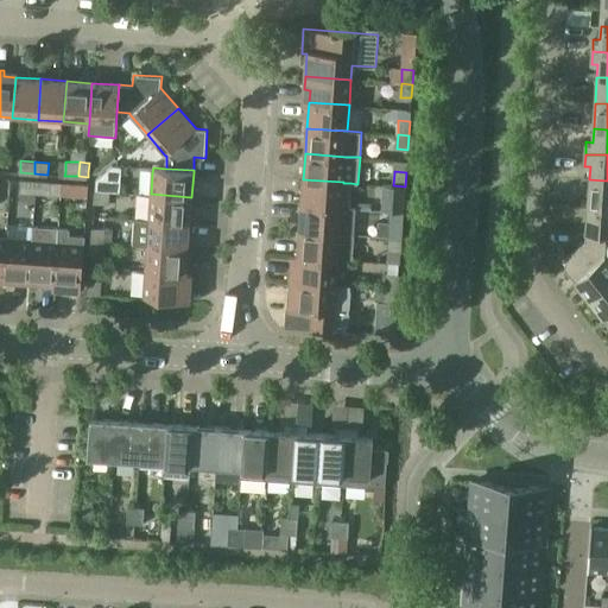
[(35,202),(36,192),(37,181),(21,179),(21,191),(20,202),(35,202)]
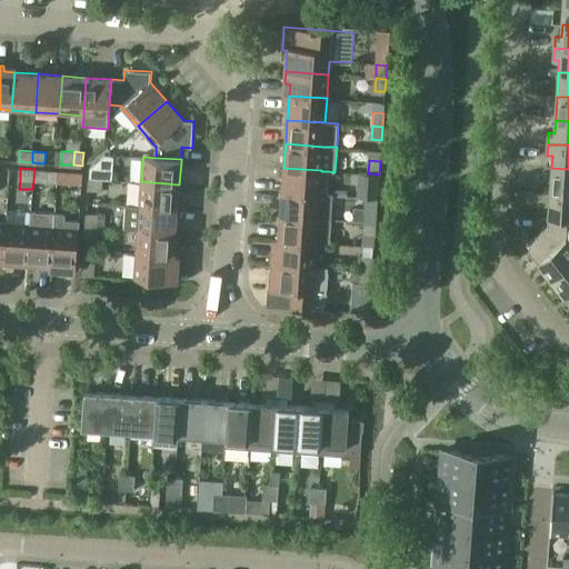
[(89,178),(102,179),(103,169),(90,168),(89,178)]
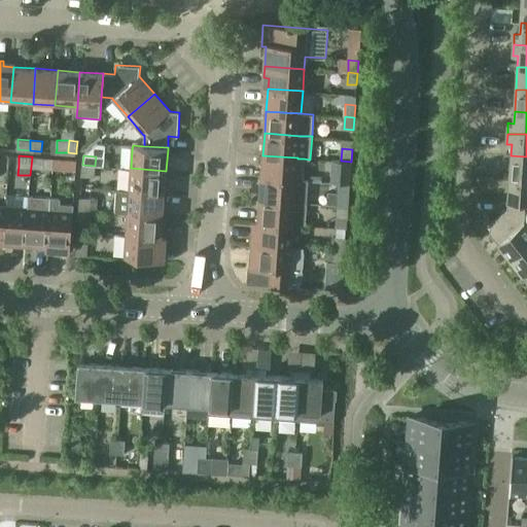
[(297,157),(262,155),(261,177),(302,180),(304,159),(297,159),(297,157)]
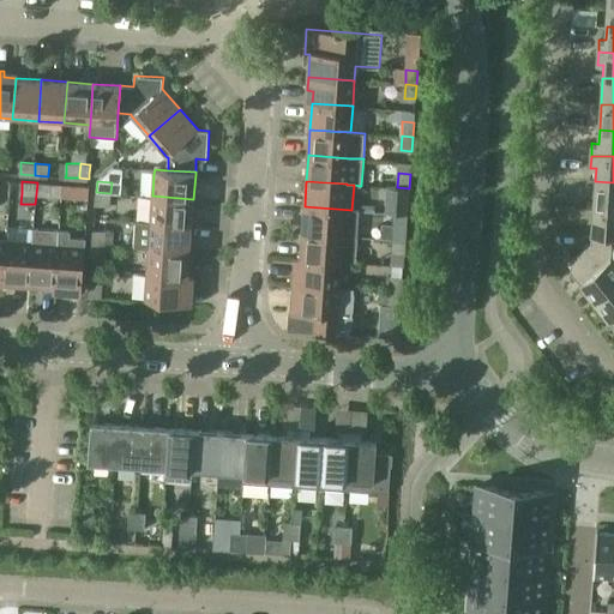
[(613,209),(613,182),(595,181),(594,208),(613,209)]
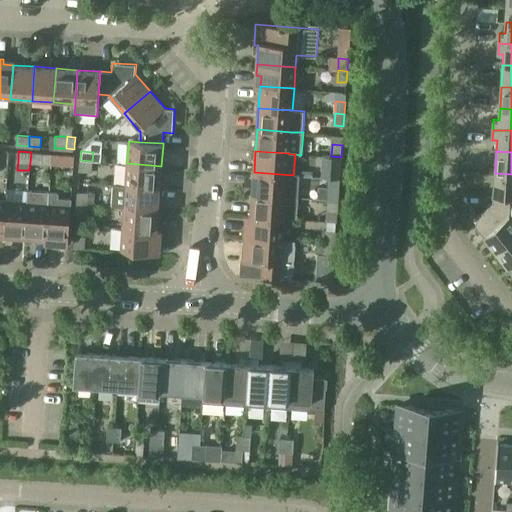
[(42,163),(42,153),(31,152),(30,162),(42,163)]
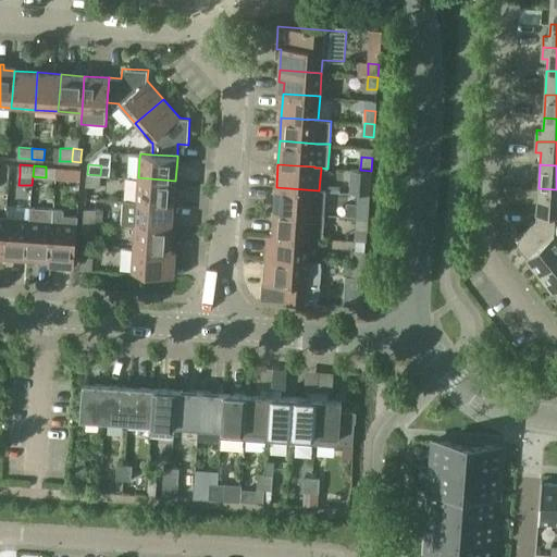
[(57,168),(56,178),(81,180),(81,169),(57,168)]
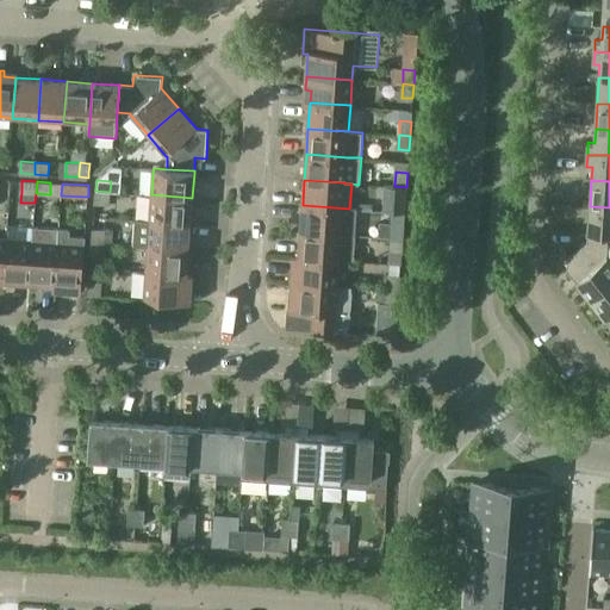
[(405,212),(405,201),(406,187),(394,186),(384,186),(383,211),(405,212)]
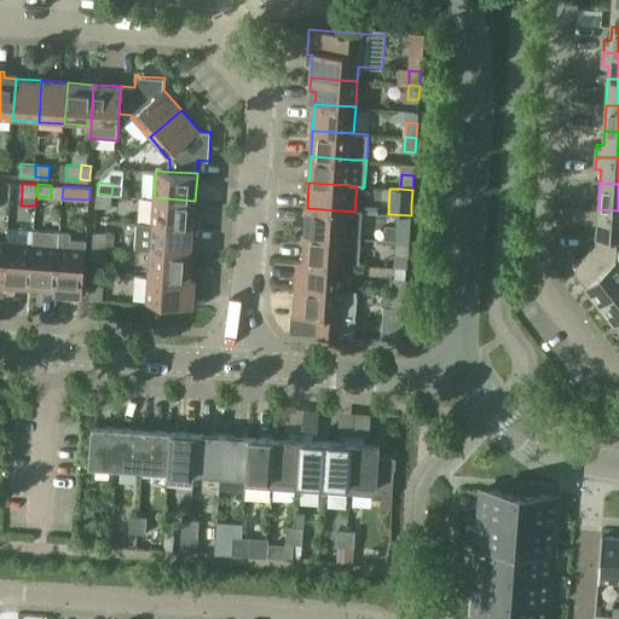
[(97,206),(111,207),(111,195),(97,194),(97,206)]
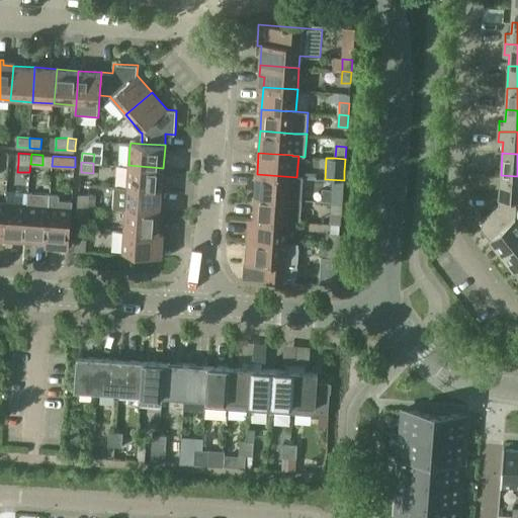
[(163,168),(128,165),(127,187),(162,189),(163,168)]
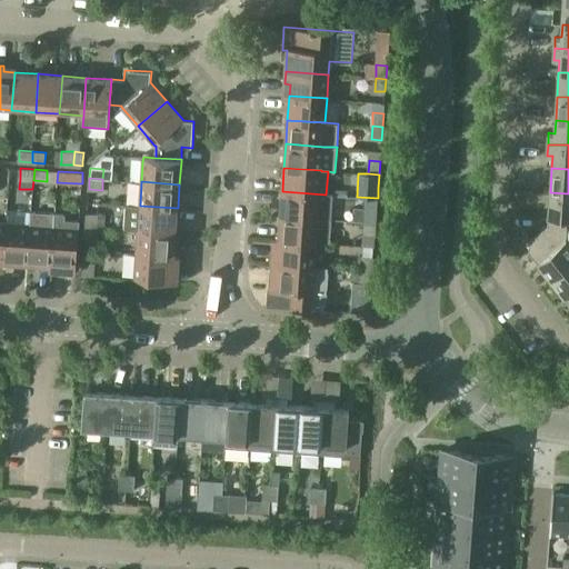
[(327,195),(326,195),(282,191),(280,216),(330,219),(332,195),(327,195)]
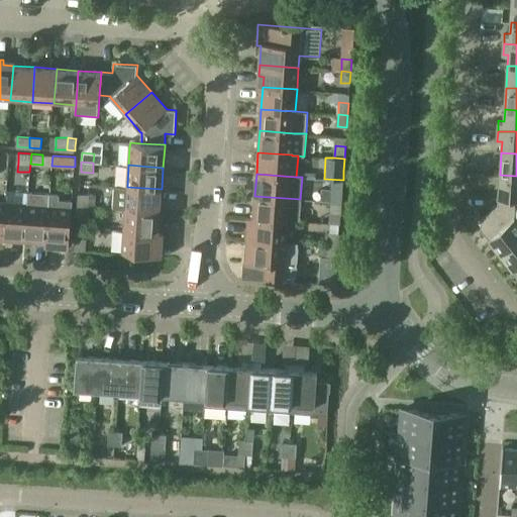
[(516,176),(500,175),(498,197),(516,198),(516,199),(516,198),(516,176)]
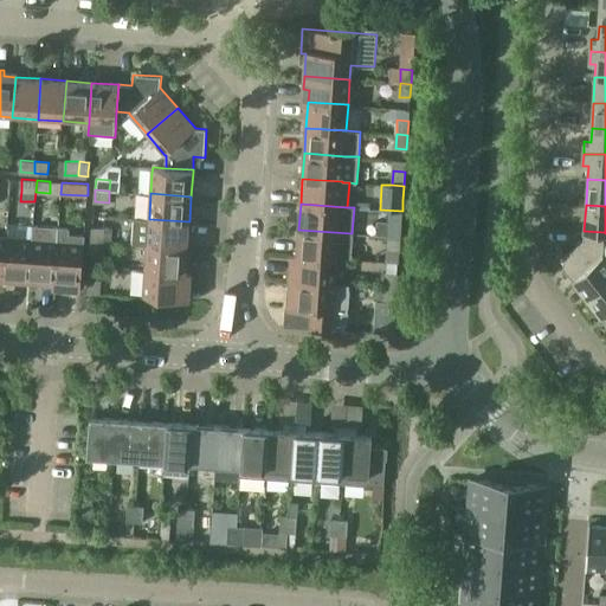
[(134,218),(133,244),(147,245),(187,247),(189,221),(149,219),(134,218)]
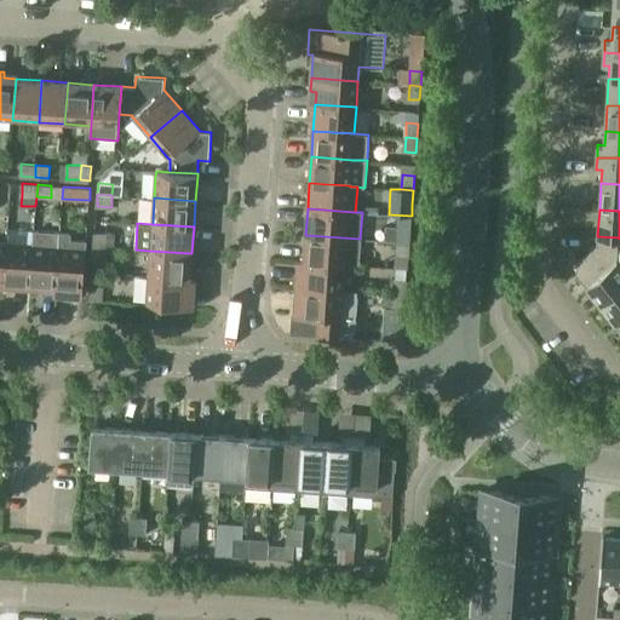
[(411,228),(399,227),(397,241),(409,242),(411,228)]
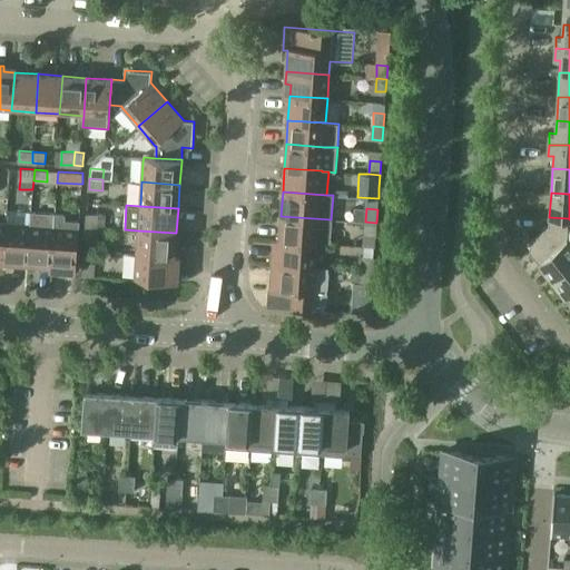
[(55,213),(31,212),(30,225),(28,263),(51,264),(55,226),(55,213)]
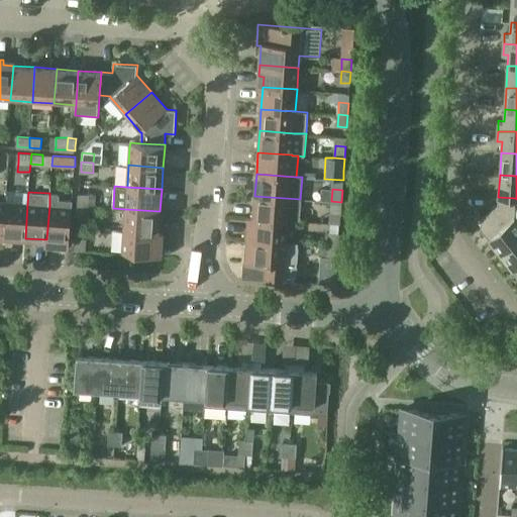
[(70,246),(73,200),(60,199),(60,194),(49,193),(49,205),(46,239),(57,240),(57,245),(70,246)]
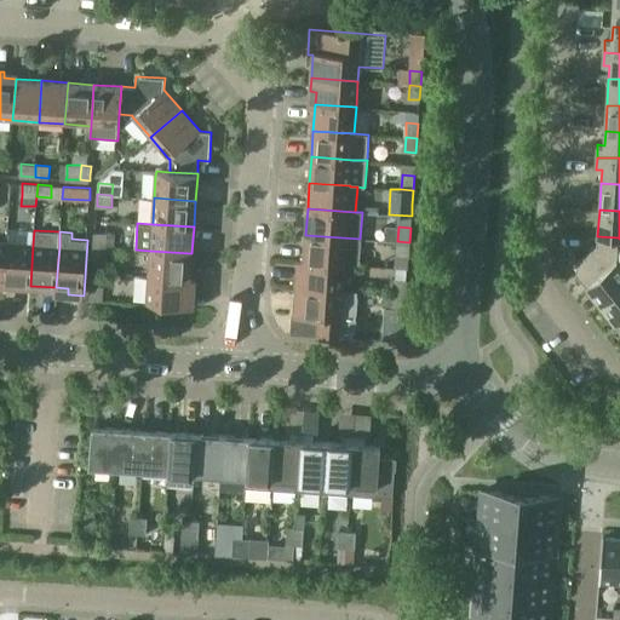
[(105,247),(113,247),(114,234),(95,233),(93,246),(105,247)]
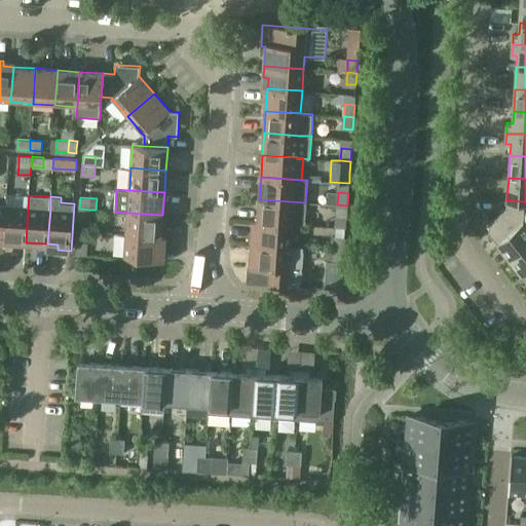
[(258,221),(293,224),(303,224),(305,202),(259,199),(258,221)]
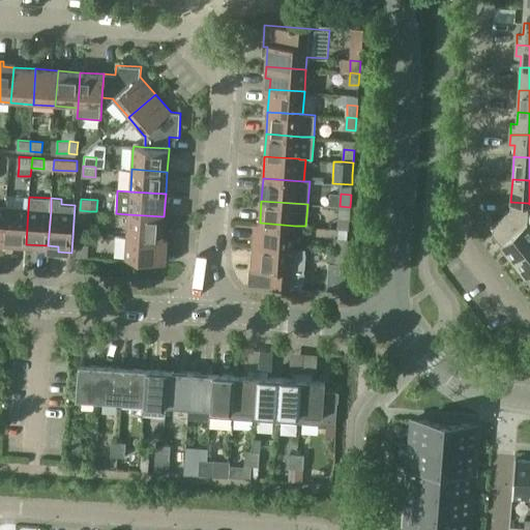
[(529,248),(529,228),(527,225),(529,204),(529,203),(510,202),(510,210),(494,224),(493,234),(501,245),(500,246),(513,262),(529,248)]
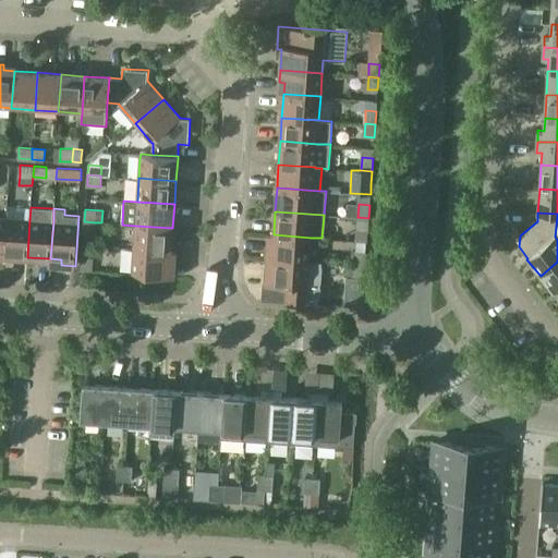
[(368,218),(358,217),(358,230),(367,231),(368,218)]
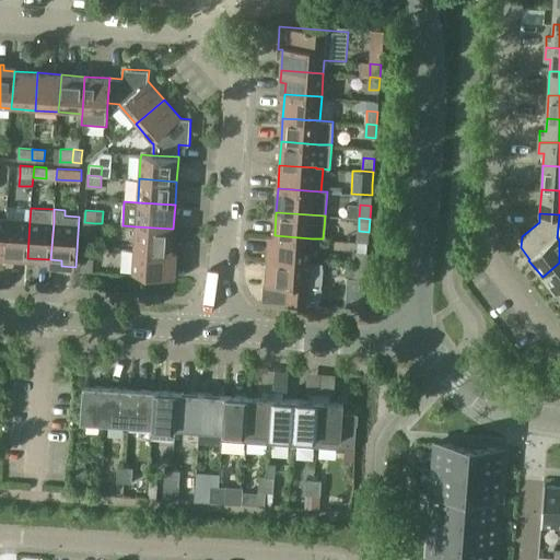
[(7,219),(3,256),(27,258),(30,221),(7,219)]
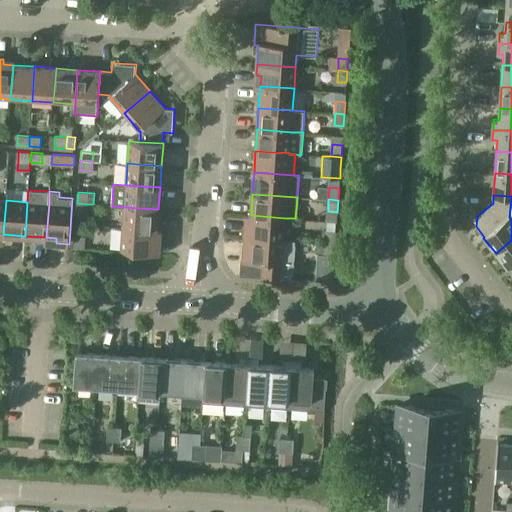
[(77,215),(86,216),(87,204),(77,203),(77,215)]
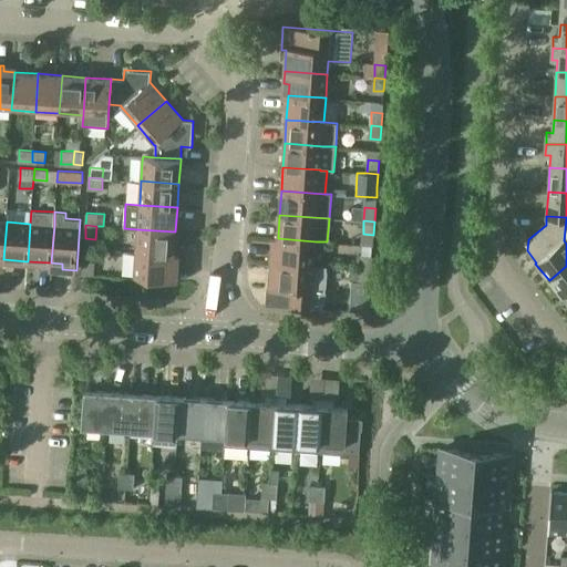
[(136,253),(174,255),(175,232),(137,229),(136,253)]
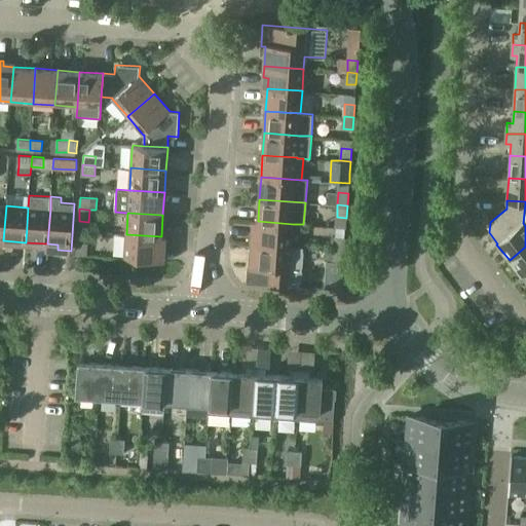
[(291,246),(293,224),(258,221),(257,232),(252,231),(252,242),(291,246)]
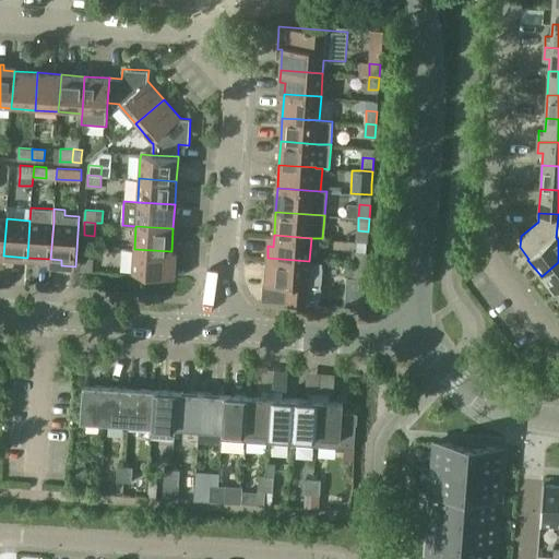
[(176,263),(170,263),(171,251),(134,249),(132,274),(175,276),(176,263)]
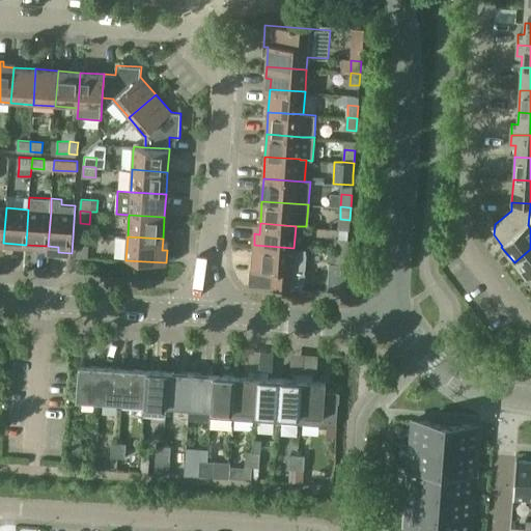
[(348,240),(338,239),(337,251),(347,252),(348,240)]
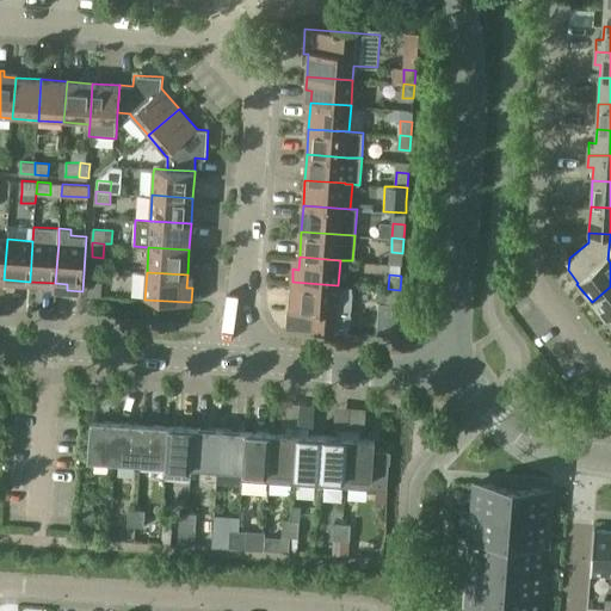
[(100,296),(102,282),(90,281),(88,295),(100,296)]
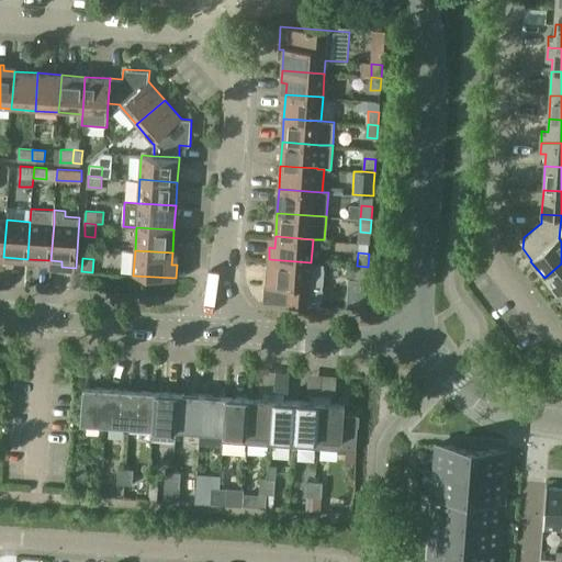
[(272,284),(290,287),(310,288),(323,289),(324,263),(311,262),(269,259),(268,272),(273,272),(272,284)]
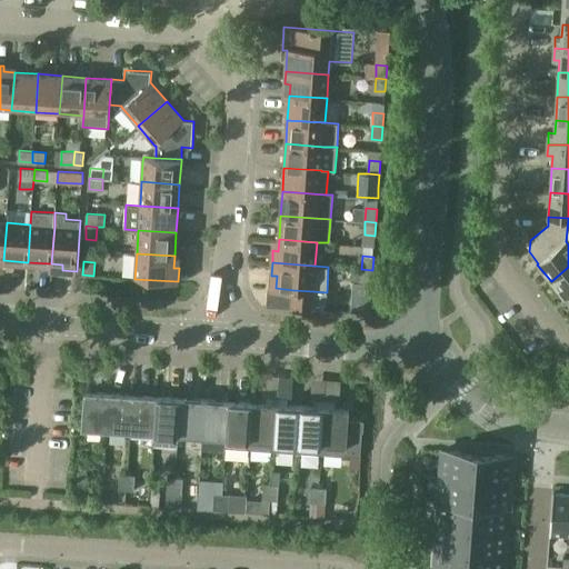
[(568,267),(551,281),(565,299),(566,298),(568,302),(568,267)]
